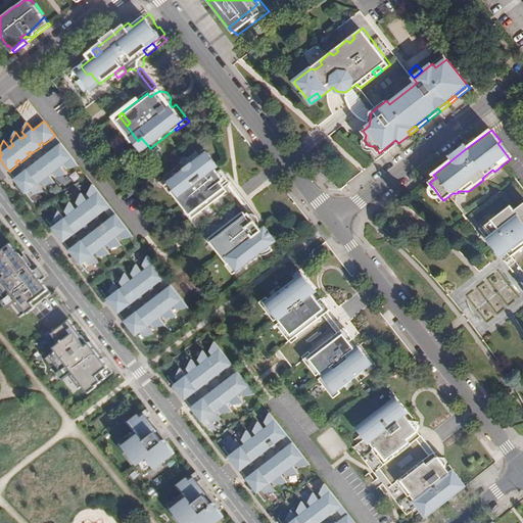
[(55,136),(51,139),(57,147),(61,143),(55,136)]
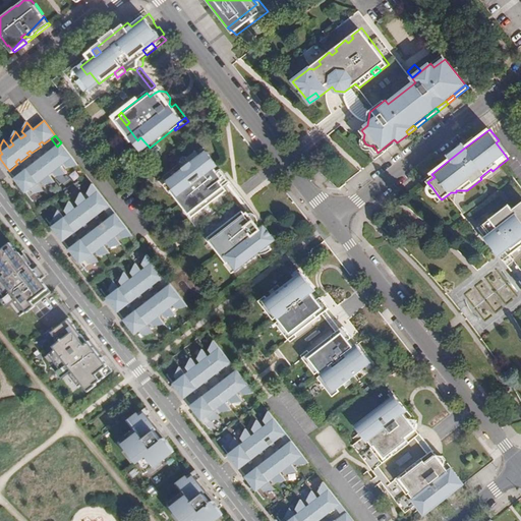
[(150,148),(140,137),(137,140),(147,151),(150,148)]
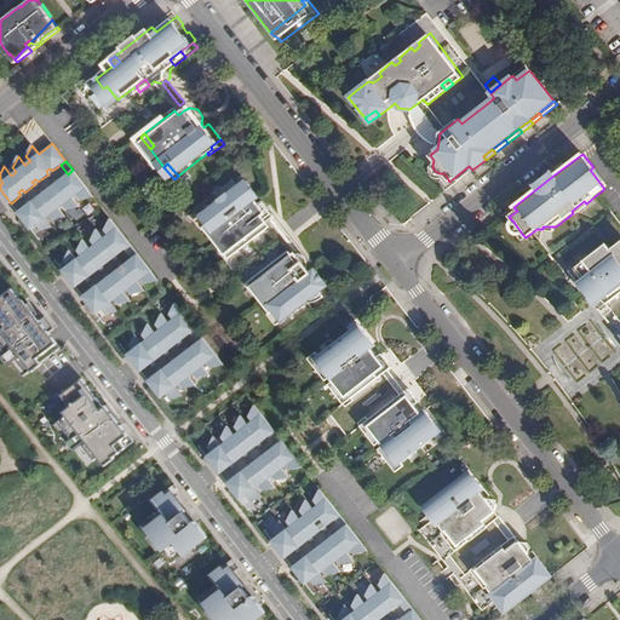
[(472,170),(469,166),(455,177),(458,181),(472,170)]
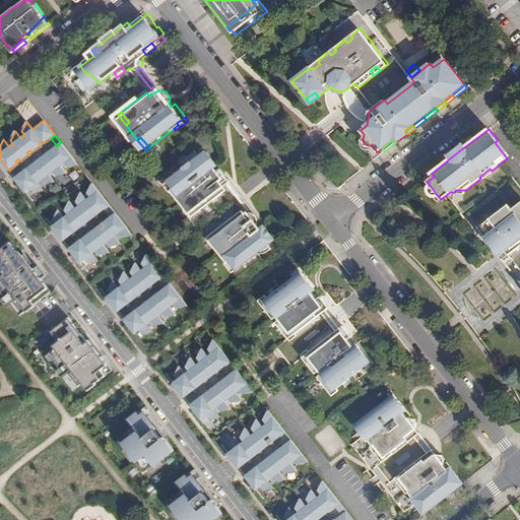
[(507,152),(498,140),(495,142),(504,154),(507,152)]
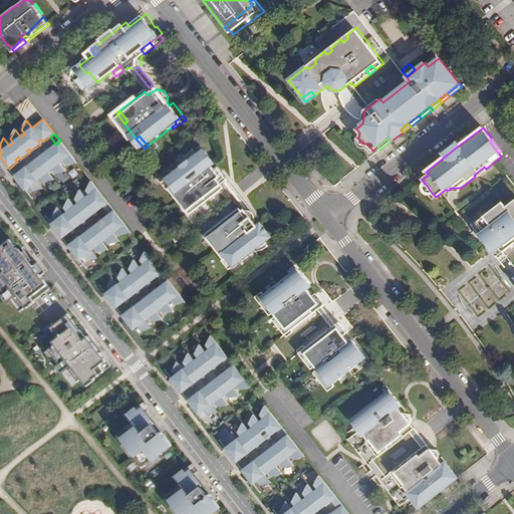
[(77,163),(60,141),(56,145),(49,150),(51,153),(48,155),(46,152),(37,159),(40,162),(37,164),(35,161),(26,168),(28,171),(25,173),(23,170),(15,177),(26,191),(30,188),(33,192),(43,190),(37,182),(41,179),(44,183),(54,181),(48,173),(53,170),(56,174),(66,172),(60,164),(64,161),(67,165),(77,163)]
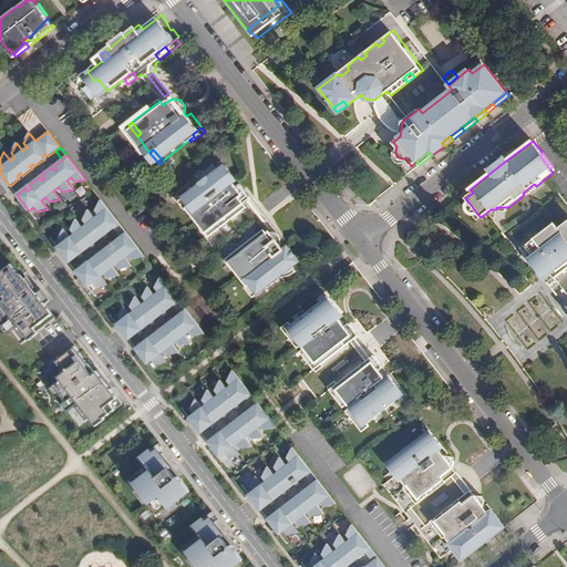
[(490,168),(492,172),(507,160),(505,156),(490,168)]
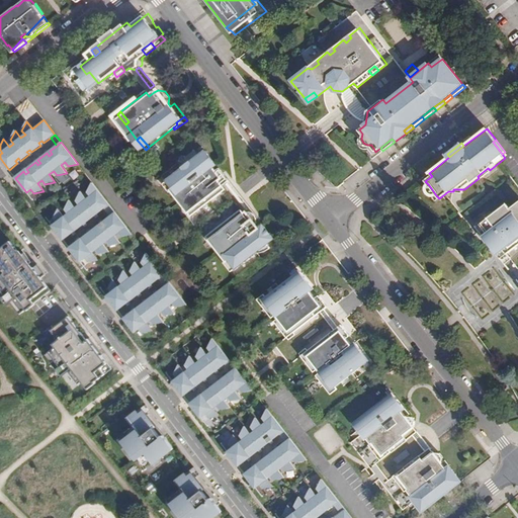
[(183,168),(163,184),(169,192),(172,190),(185,205),(191,214),(225,188),(223,185),(217,178),(217,170),(213,167),(217,165),(205,151),(192,161),(192,162),(184,169),(183,168)]
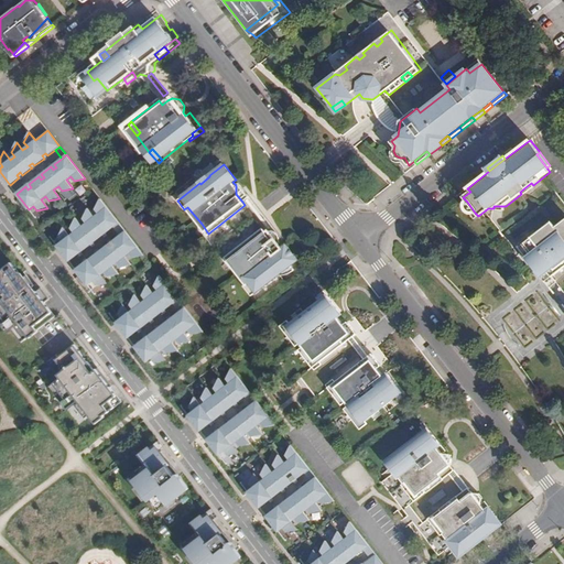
[(249,196),(239,183),(236,185),(236,194),(242,202),(249,196)]
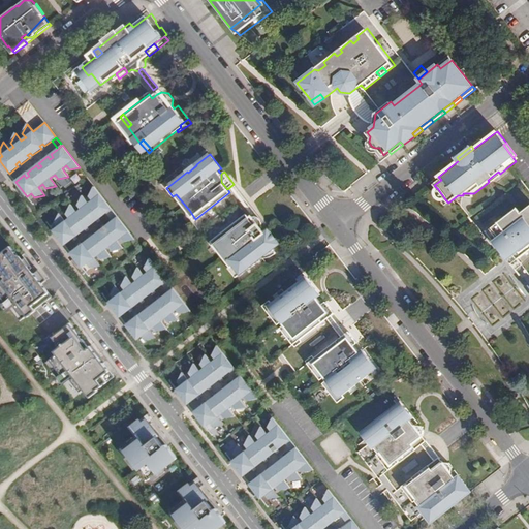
[(498,172),(488,180),(489,182),(491,184),(501,176),(500,174),(498,172)]
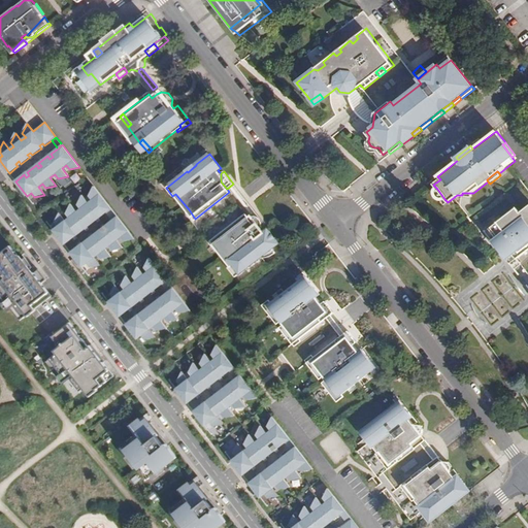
[(106,212),(111,208),(94,186),(90,195),(93,200),(89,203),(83,195),(77,204),(81,208),(76,212),(70,204),(66,213),(69,218),(65,221),(59,213),(55,223),(58,227),(54,230),(65,244),(73,238),(71,235),(74,233),(76,236),(86,229),(83,226),(86,224),(88,227),(97,220),(95,217),(98,215),(100,218),(106,212)]
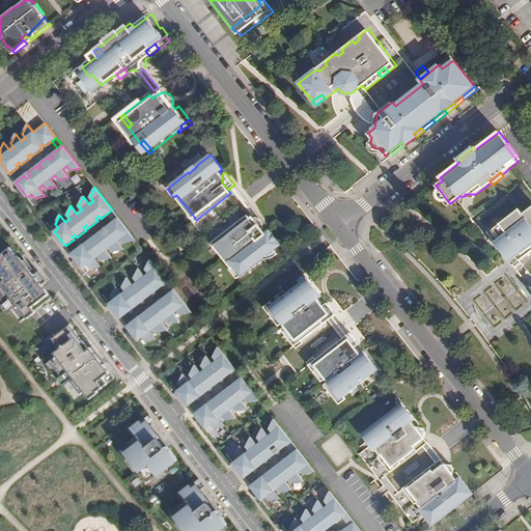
[(447,200),(440,190),(439,191),(438,193),(438,196),(438,197),(440,199),(442,200),(447,200)]
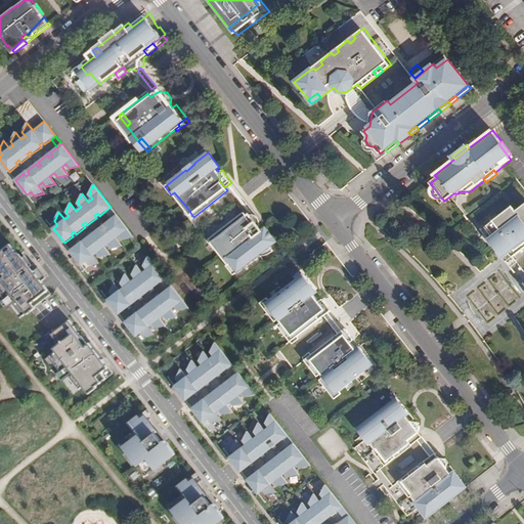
[(227,190),(193,217),(211,238),(245,212),(227,190)]
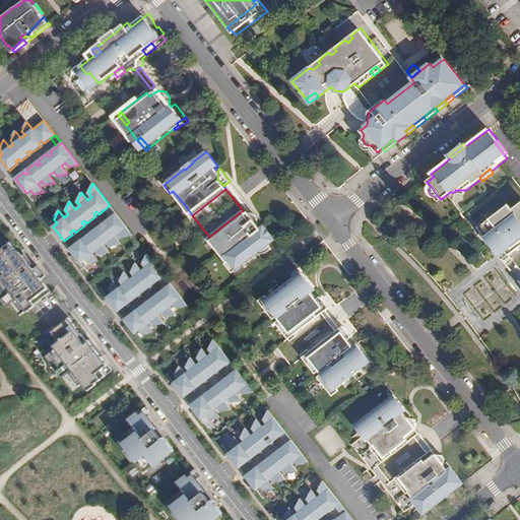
[(519,204),(513,210),(509,206),(482,226),(490,236),(484,240),(490,246),(497,241),(508,256),(519,246),(519,204)]
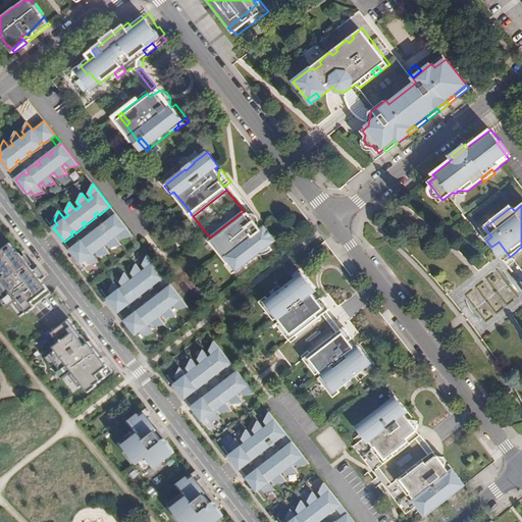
[(110,206),(105,210),(112,217),(116,214),(110,206)]
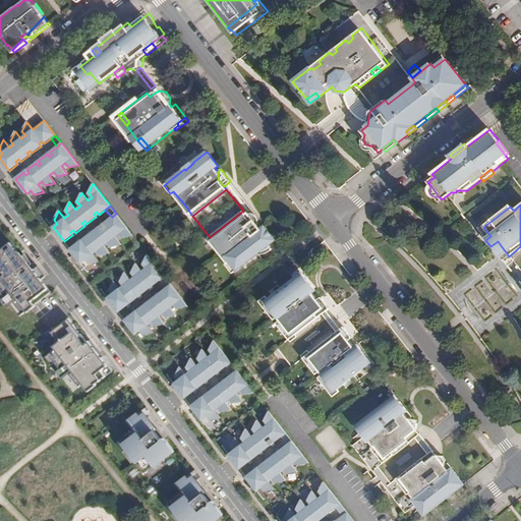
[(192,216),(186,207),(183,210),(190,218),(192,216)]
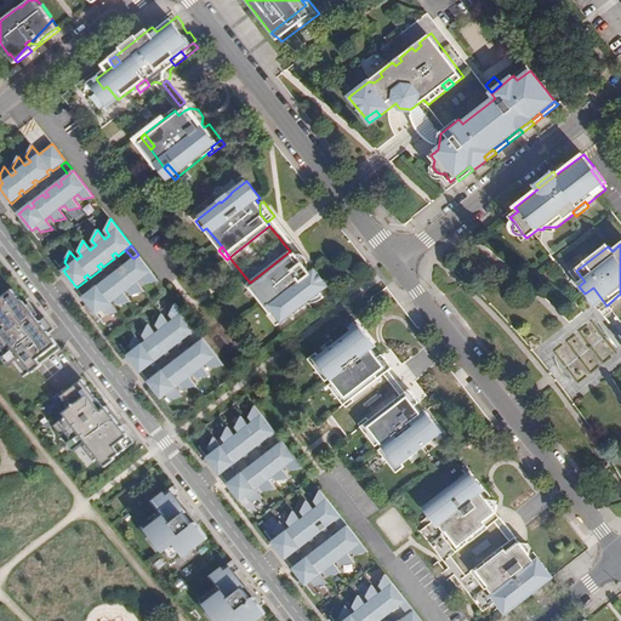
[(294,256),(290,251),(250,283),(257,292),(272,312),(269,314),(278,326),(307,303),(308,302),(307,300),(313,295),(315,296),(320,292),(329,286),(315,269),(312,273),(308,269),(305,272),(294,256)]
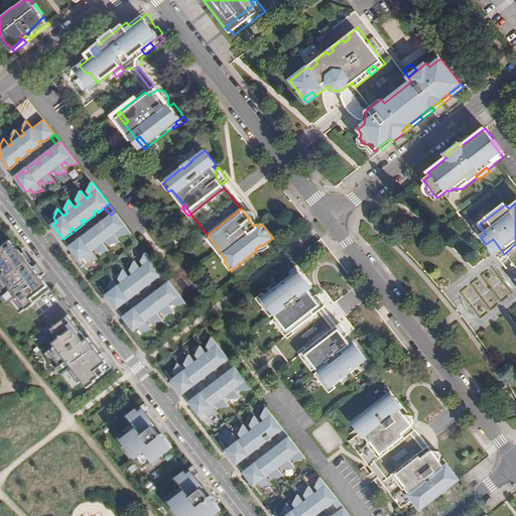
[(132,233),(115,212),(111,215),(104,221),(106,223),(103,225),(101,223),(92,230),(94,232),(92,234),(90,232),(81,238),(83,241),(80,243),(78,241),(70,247),(81,261),(85,258),(88,262),(98,260),(92,252),(96,249),(99,253),(109,251),(103,244),(107,240),(111,245),(121,242),(115,235),(119,232),(122,236),(132,233)]
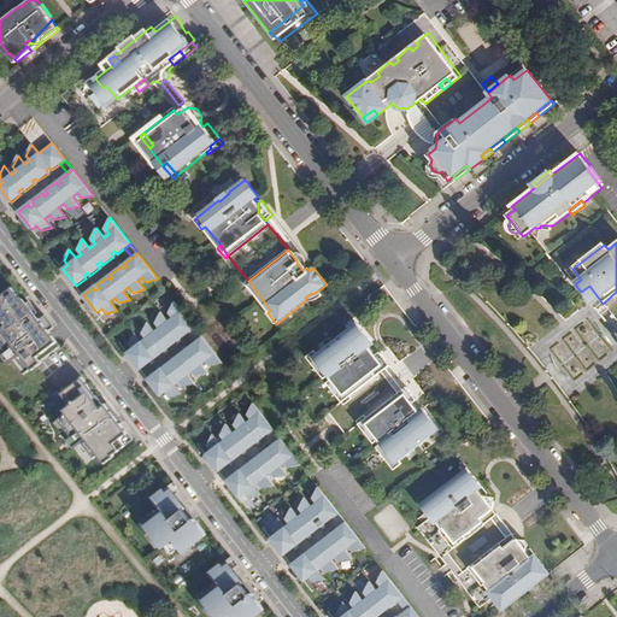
[(297,253),(292,254),(303,270),(306,268),(306,266),(307,263),(307,259),(305,256),(304,254),(299,253),(297,253)]
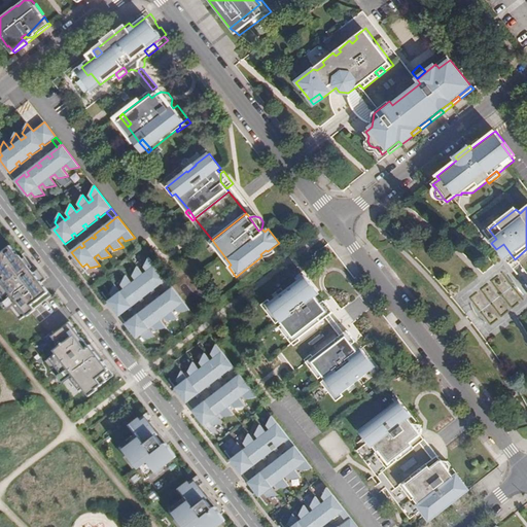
[(484,234),(491,243),(496,239),(489,230),(484,234)]
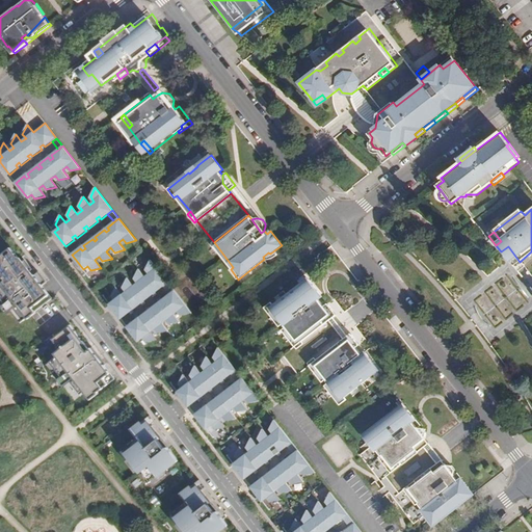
[(220,250),(214,242),(211,244),(217,253),(220,250)]
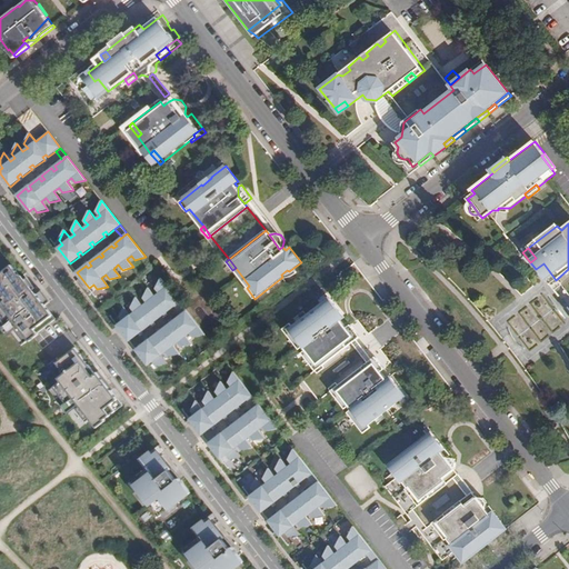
[(543,263),(536,269),(548,286),(556,280),(543,263)]
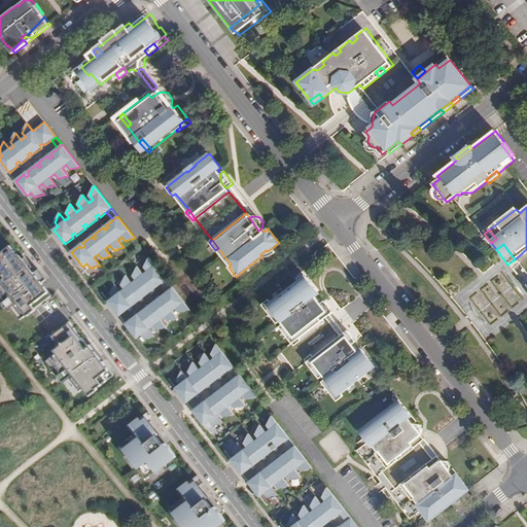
[(0,280),(1,281),(0,281),(0,293),(21,320),(27,315),(28,316),(36,310),(34,308),(51,294),(41,282),(45,279),(37,269),(32,273),(30,274),(27,270),(29,269),(32,267),(25,256),(22,259),(10,245),(0,252),(0,280)]
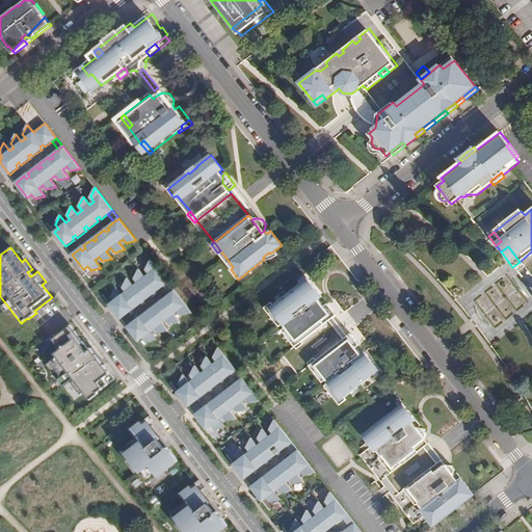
[(264,259),(263,260),(265,260),(271,258),(278,255),(274,250),(270,254),(268,253),(263,257),(264,259)]
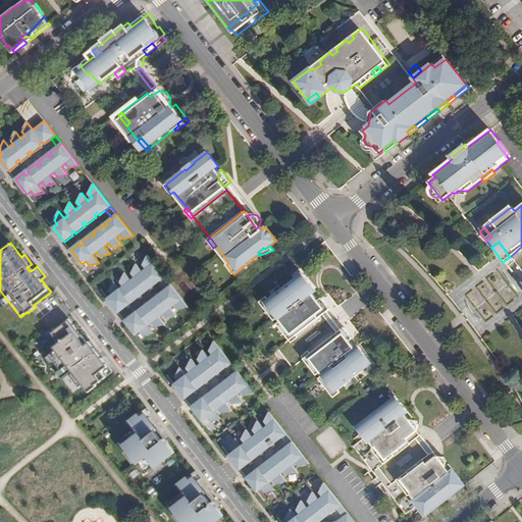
[(160,280),(165,277),(148,255),(144,264),(147,268),(143,271),(137,264),(132,273),(136,277),(131,280),(124,273),(120,282),(123,286),(119,290),(113,282),(109,292),(112,296),(108,299),(119,313),(127,306),(125,304),(128,302),(131,304),(140,298),(137,295),(140,293),(142,295),(151,289),(149,285),(152,283),(154,286),(160,280)]
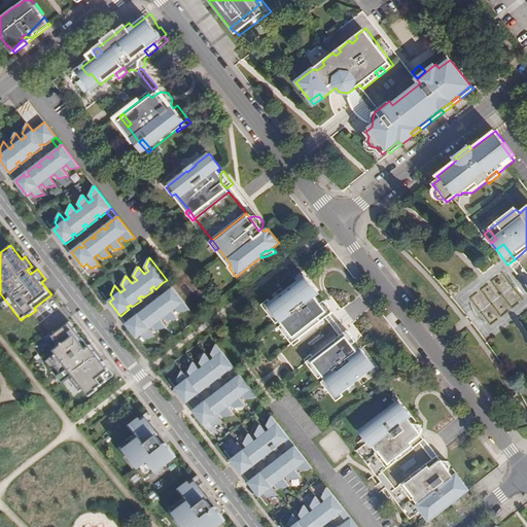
[(515,259),(507,265),(512,270),(519,265),(515,259)]
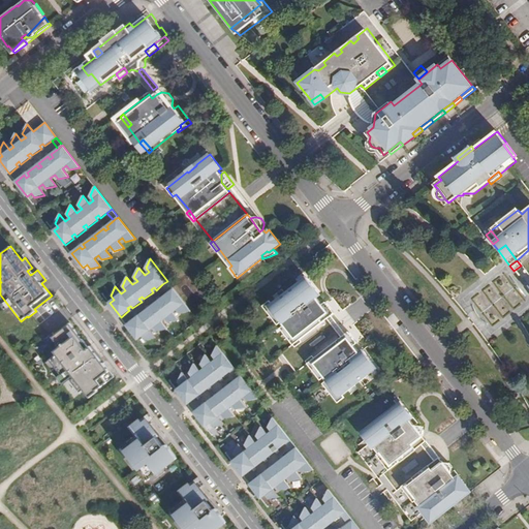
[(306,277),(303,280),(308,285),(311,283),(306,277)]
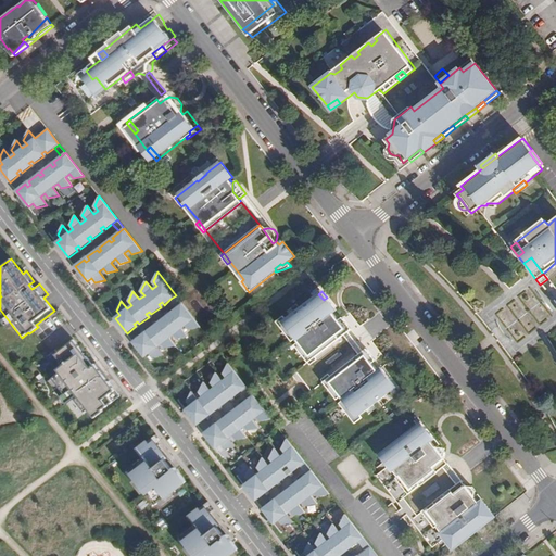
[(324,300),(318,294),(287,318),(283,320),(298,338),(314,358),(344,335),(352,329),(342,317),(339,320),(332,313),(337,310),(327,298),(324,300)]
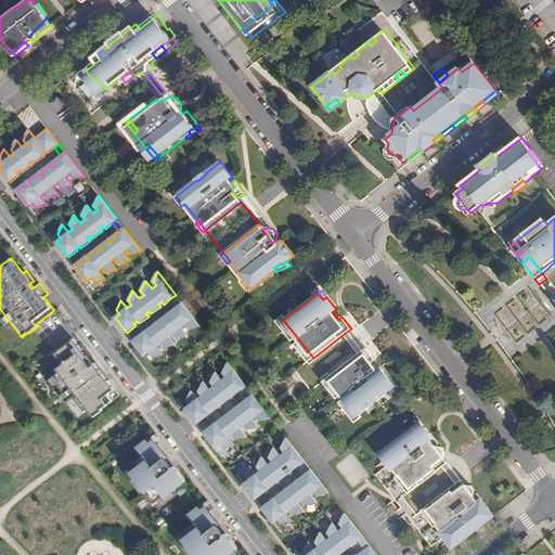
[(176,295),(170,298),(178,307),(182,302),(176,295)]
